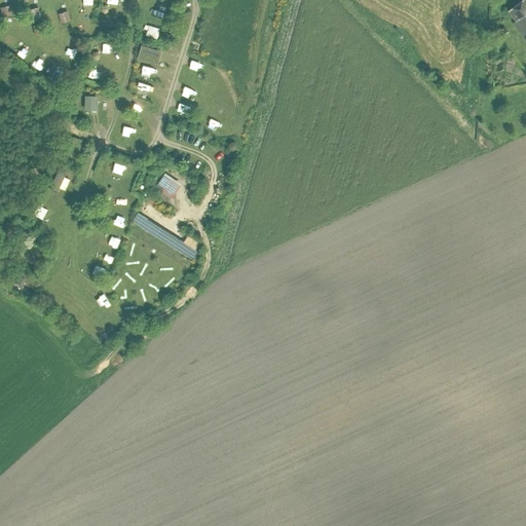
[(525,0),(523,0),(509,11),(517,22),(514,23),(525,39),(525,0)]
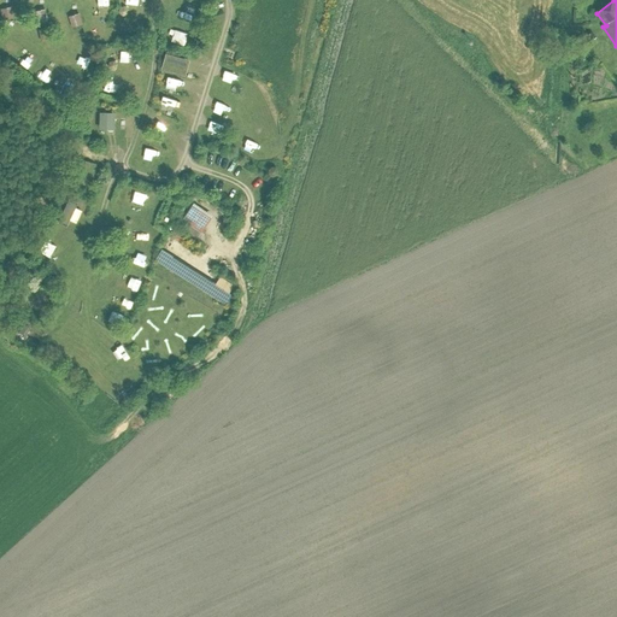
[(119,7),(118,12),(122,16),(128,15),(128,9),(124,5),(119,7)]
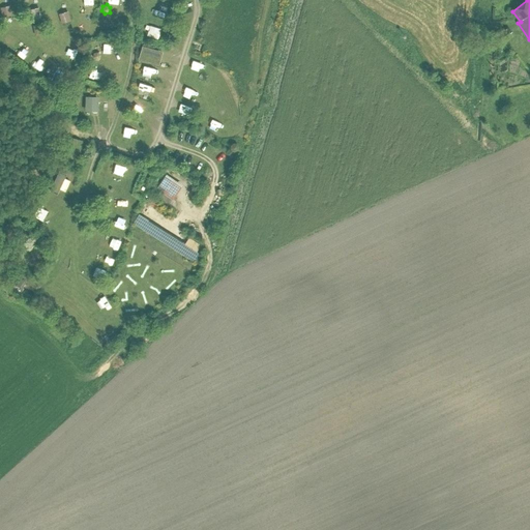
[(0,7),(2,17),(11,16),(9,5),(0,7)]
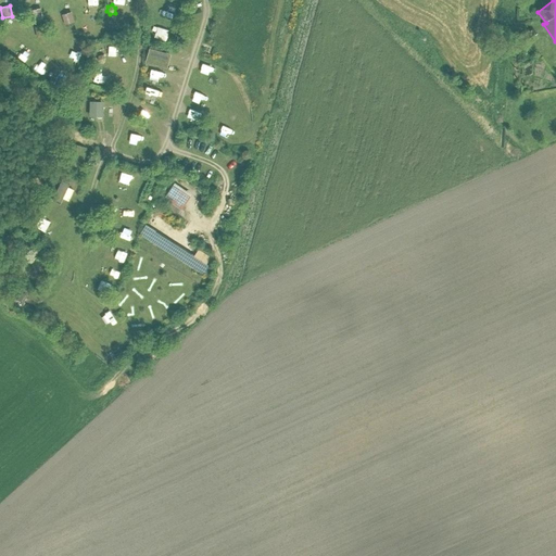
[(30,10),(33,20),(43,17),(41,8),(30,10)]
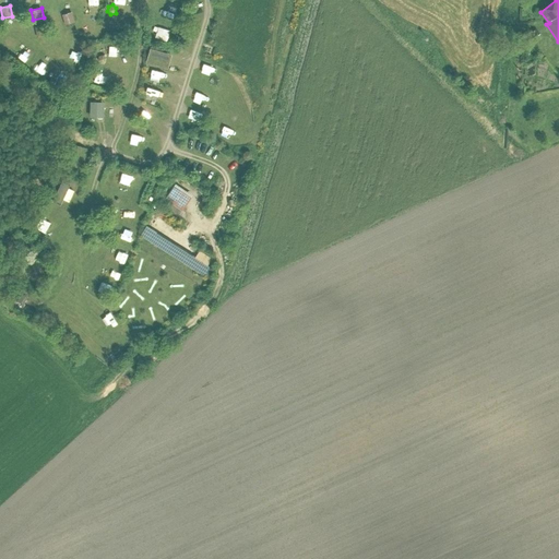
[(62,14),(64,24),(74,21),(72,12),(62,14)]
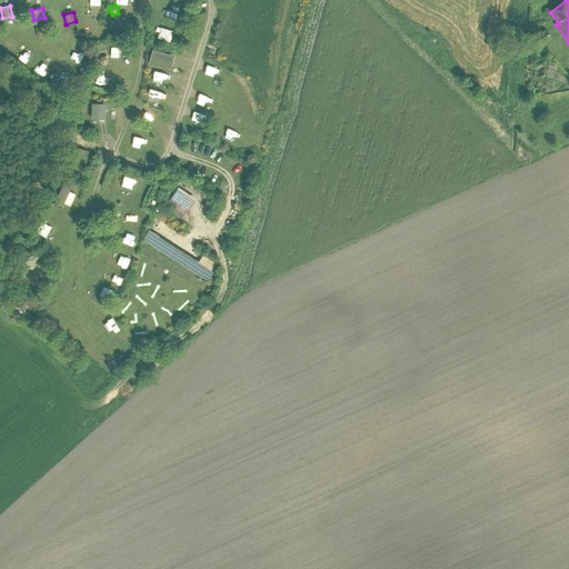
[(16,16),(17,25),(25,22),(23,15),(16,16)]
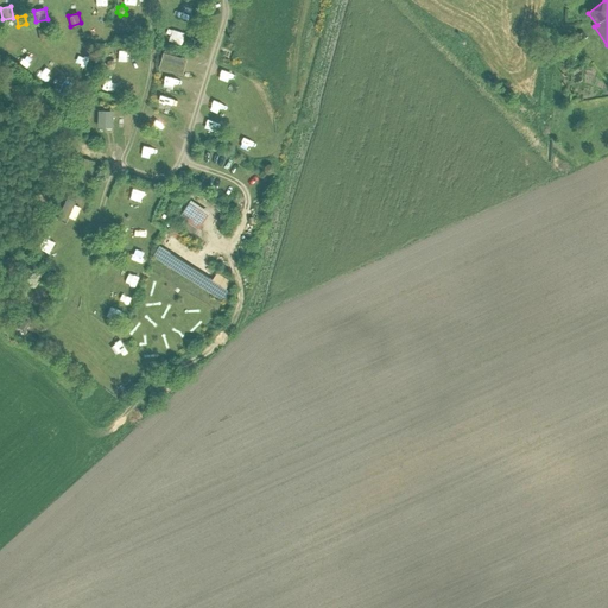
[(160,68),(169,70),(172,55),(164,52),(160,68)]
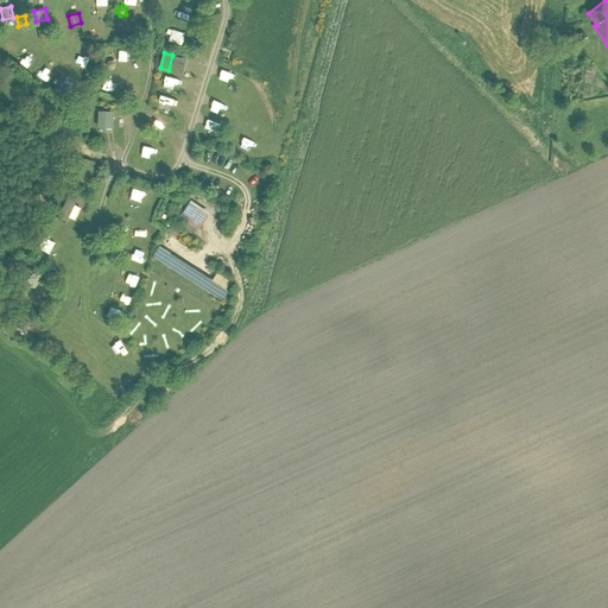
[(77,179),(81,181),(89,184),(95,168),(94,168),(95,162),(86,158),(84,158),(77,179)]
